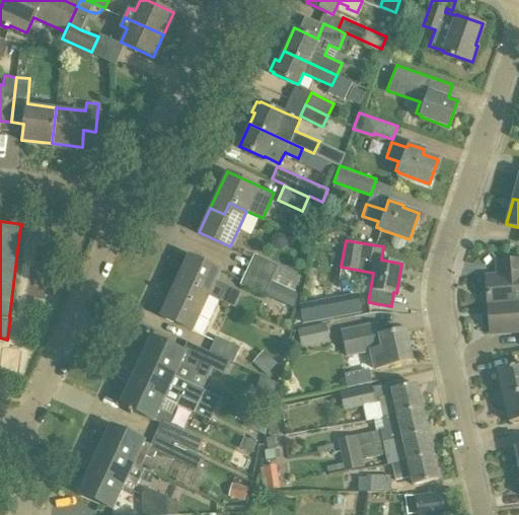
[(294,290),(294,289),(301,274),(253,252),(247,268),(294,290)]
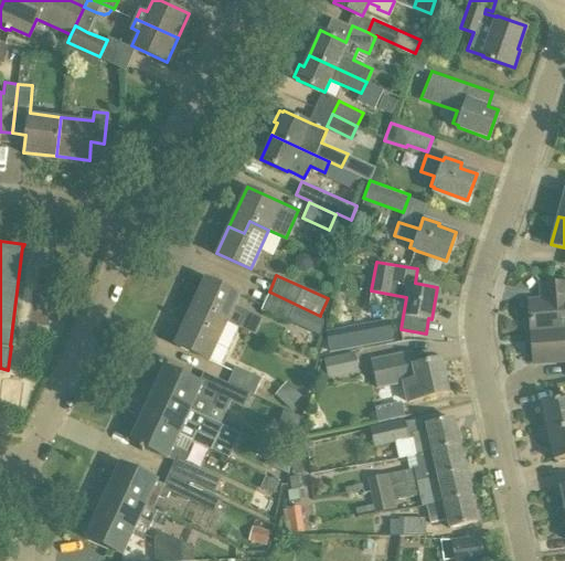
[(209,311),(227,320),(238,325),(244,313),(233,307),(240,293),(205,277),(188,316),(203,324),(209,311)]
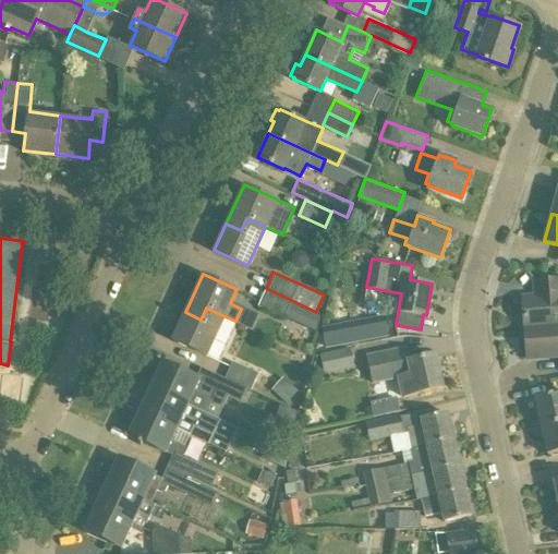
[(557,276),(553,277),(532,278),(533,294),(522,296),(524,326),(557,323),(557,276)]
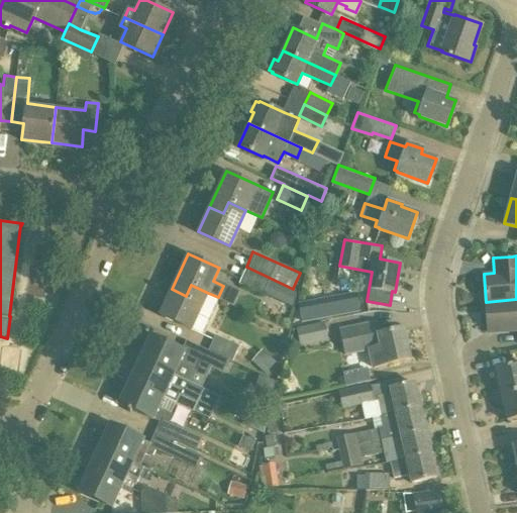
[(297,290),(293,288),(293,289),(246,267),(239,282),(293,306),(297,290)]
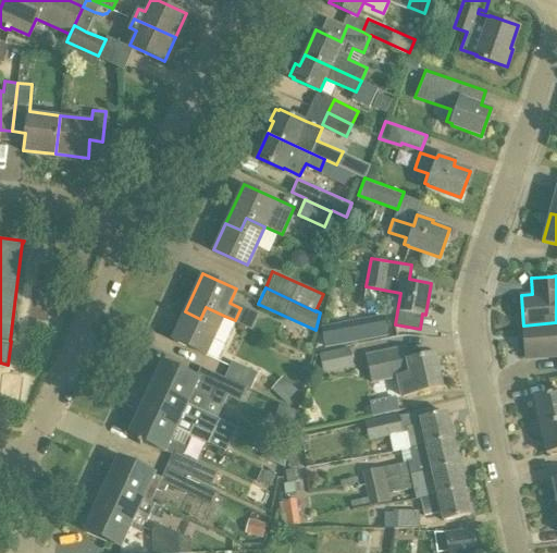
[(206,354),(224,316),(206,307),(200,319),(185,311),(172,339),(206,354)]
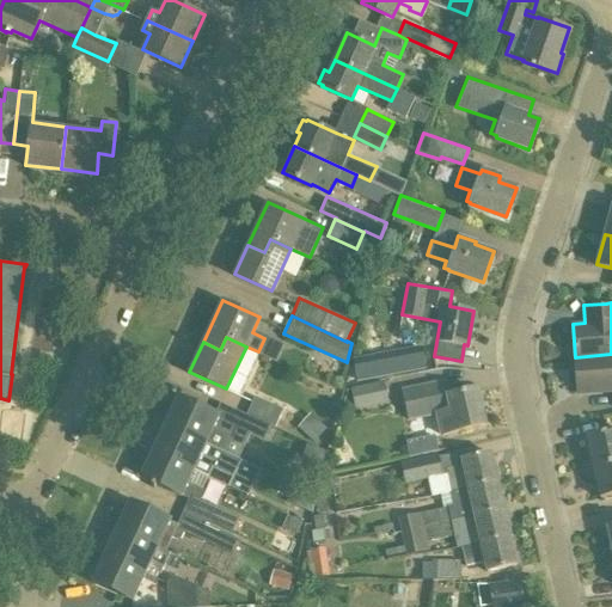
[(421,343),(401,348),(404,371),(426,367),(421,343)]
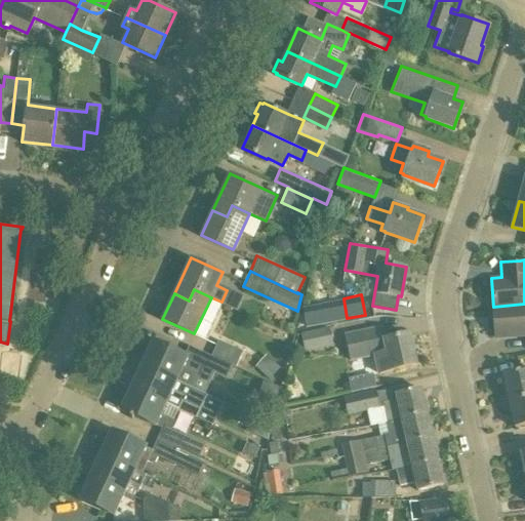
[(320,303),(303,306),(306,326),(324,323),(320,303)]
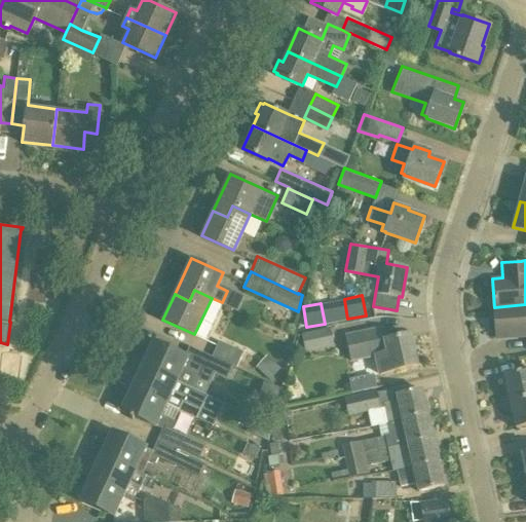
[(525,304),(494,307),(496,336),(525,333),(525,304)]
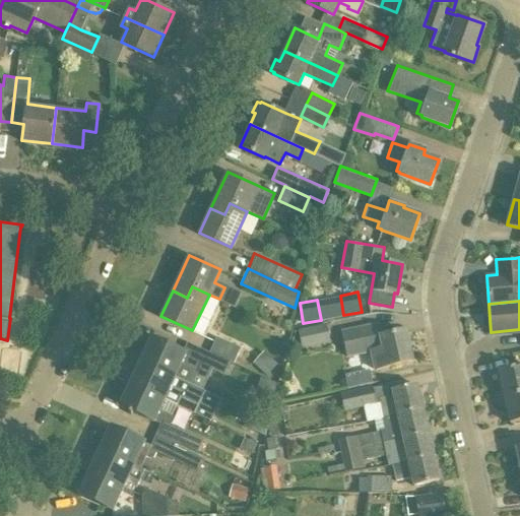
[(381,334),(378,321),(340,328),(345,356),(372,351),(375,368),(412,360),(405,329),(381,334)]
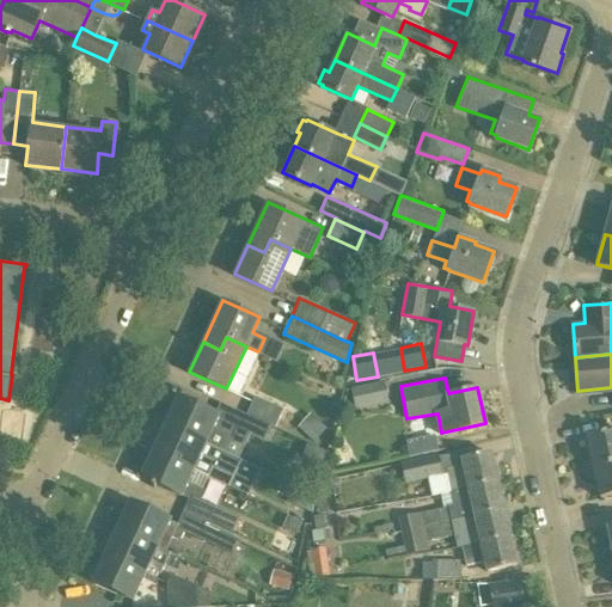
[(355,408),(389,400),(384,380),(347,387),(342,405),(354,403),(355,408)]
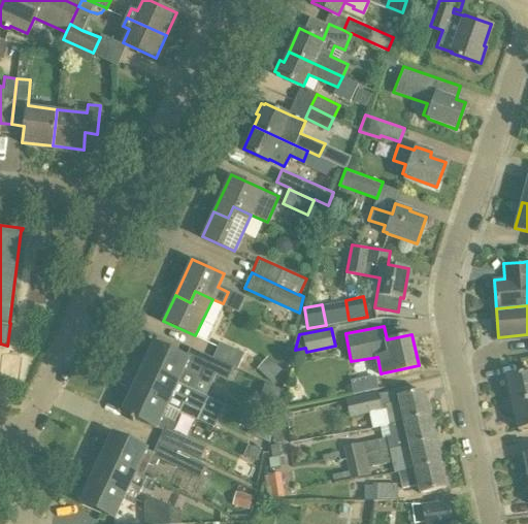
[(211,357),(232,366),(237,367),(244,351),(220,339),(211,357)]
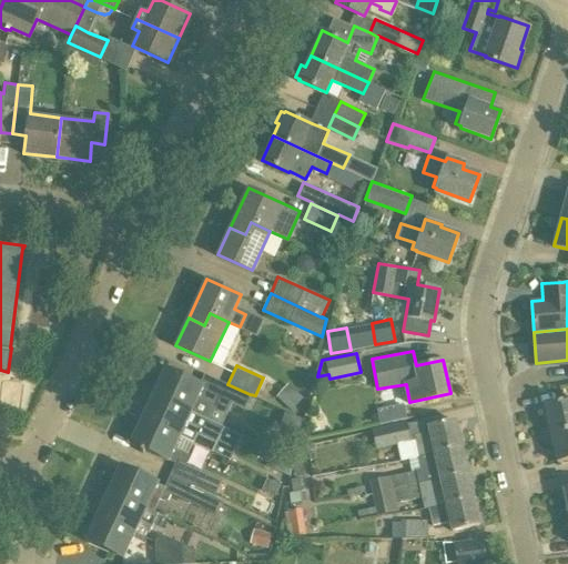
[(250,394),(227,384),(214,378),(209,389),(202,385),(202,384),(165,368),(164,371),(159,369),(150,389),(155,391),(154,393),(191,410),(196,398),(215,406),(220,395),(244,406),(250,394)]
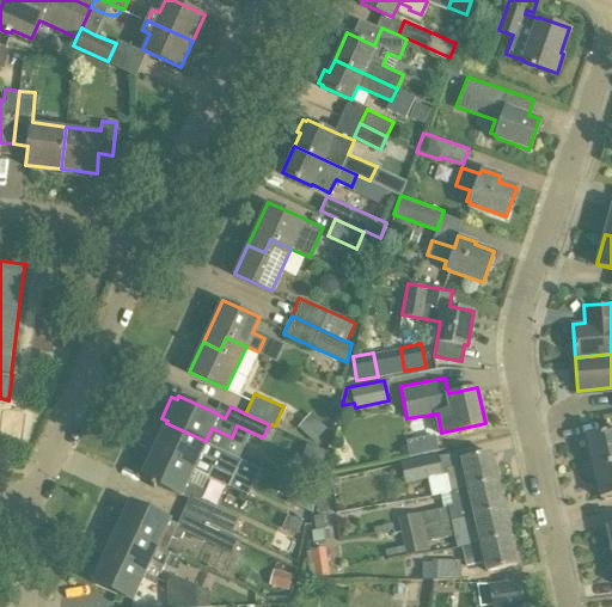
[(328,425),(311,411),(300,423),(282,415),(277,423),(297,431),(299,425),(313,440),(328,425)]
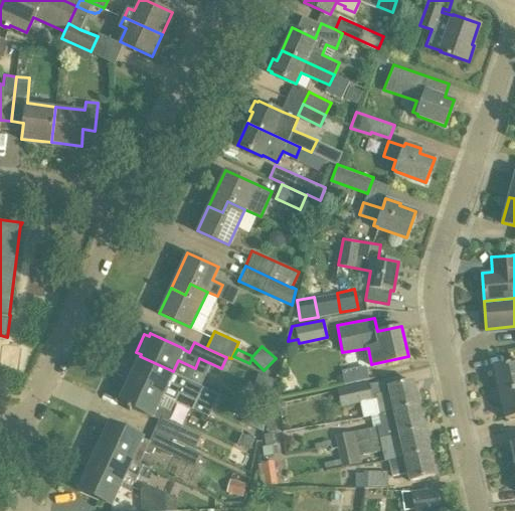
[(173,371),(140,356),(139,357),(135,355),(129,367),(133,369),(130,377),(163,393),(199,411),(202,404),(195,400),(196,399),(178,390),(180,386),(179,386),(184,376),(173,371)]
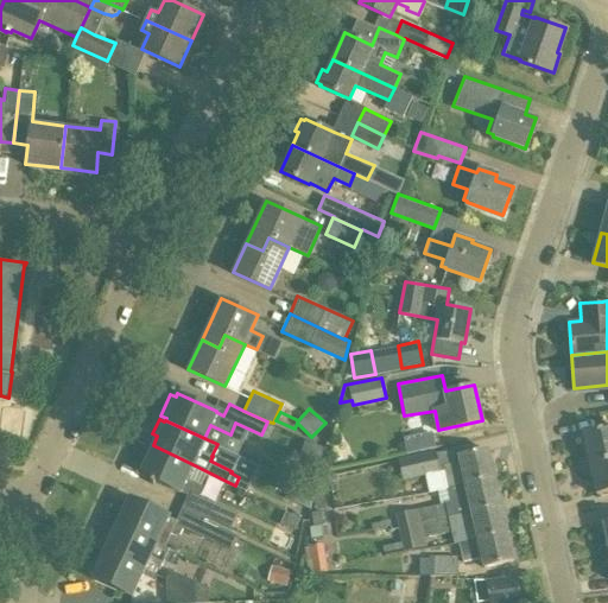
[(590,462),(607,457),(607,424),(583,431),(590,462)]
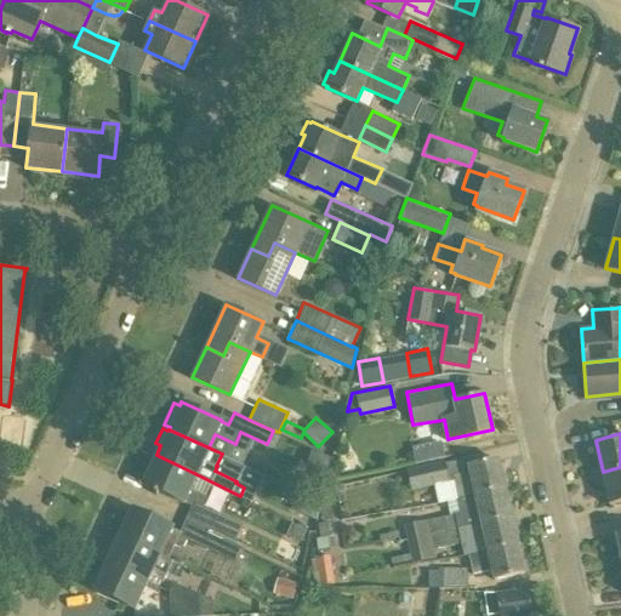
[(312,449),(301,478),(320,485),(331,456),(312,449)]
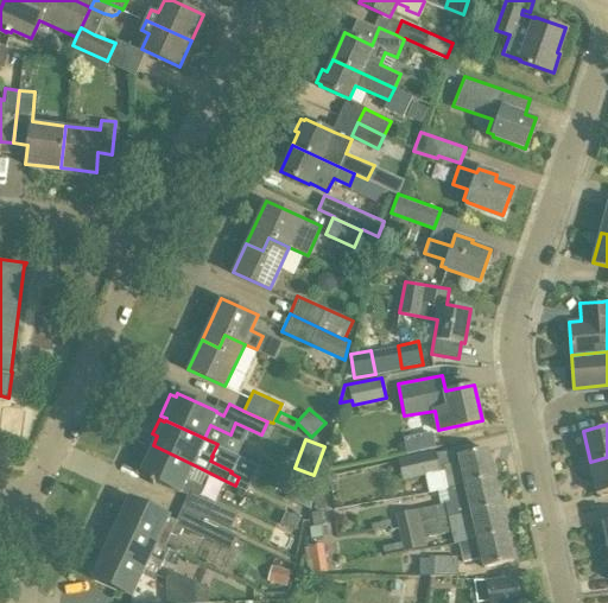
[(187,476),(192,464),(153,445),(140,473),(179,492),(182,488),(189,492),(183,503),(230,526),(238,512),(198,494),(203,484),(187,476)]
